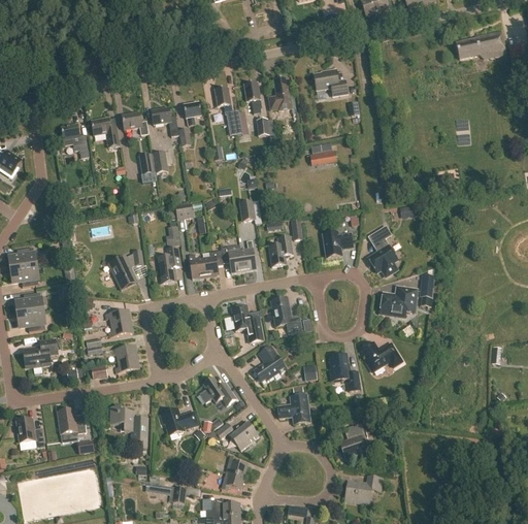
[(360,0),(366,15),(392,6),(390,0),(360,0)]
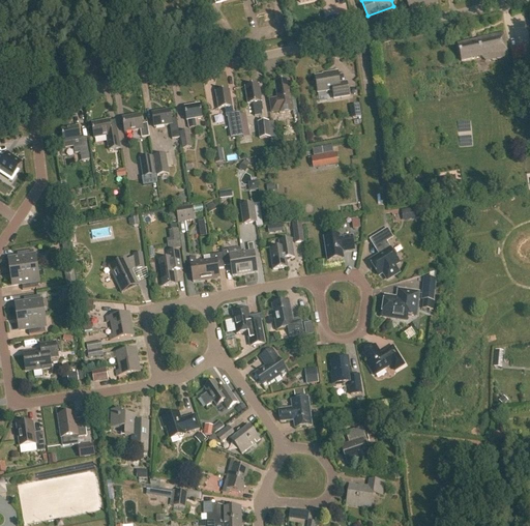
[(437,0),(407,0),(409,9),(419,6),(418,4),(437,0)]
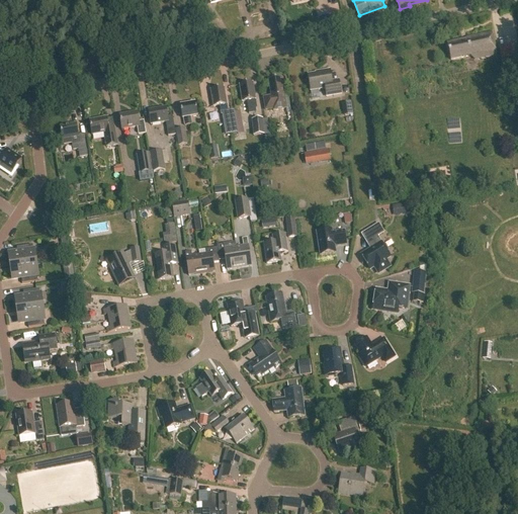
[(492,29),(465,34),(466,36),(447,40),(450,57),(469,53),(475,56),(497,52),(492,29)]
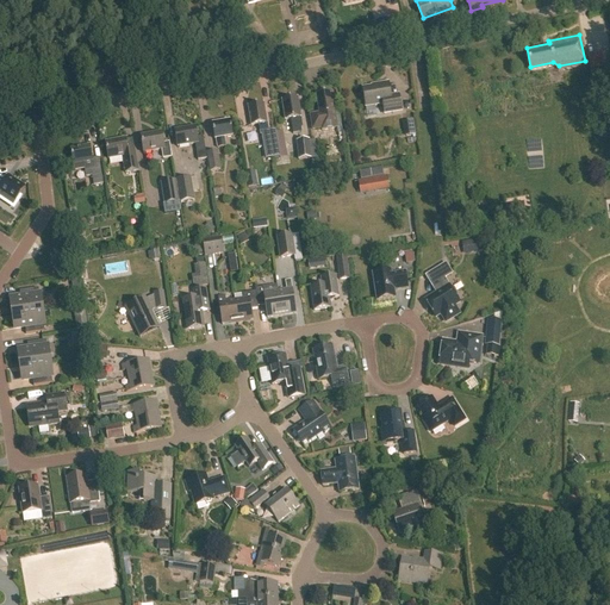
[(587,50),(590,64),(605,62),(603,47),(587,50)]
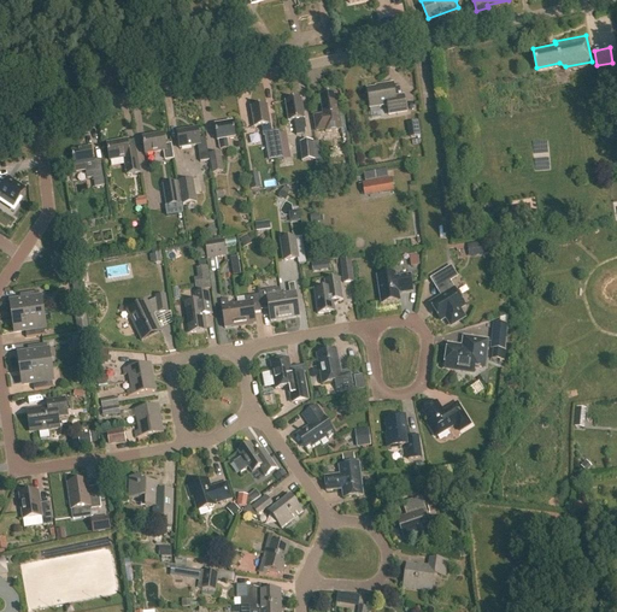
[(393,80),(383,81),(383,83),(366,86),(370,105),(387,103),(388,111),(406,109),(404,92),(395,93),(393,80)]
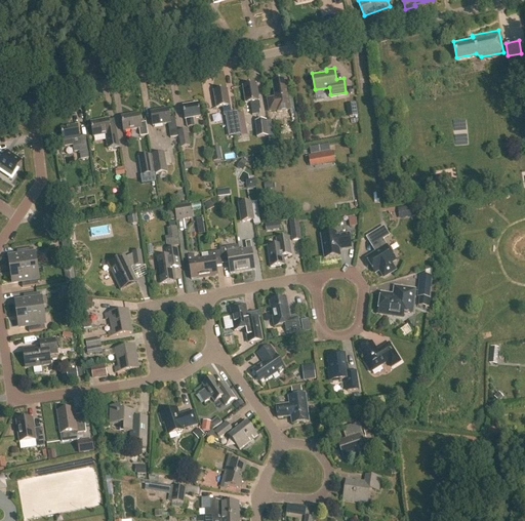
[(277,107),(277,109),(290,107),(285,76),(272,78),(275,94),(267,96),(269,109),(277,107)]
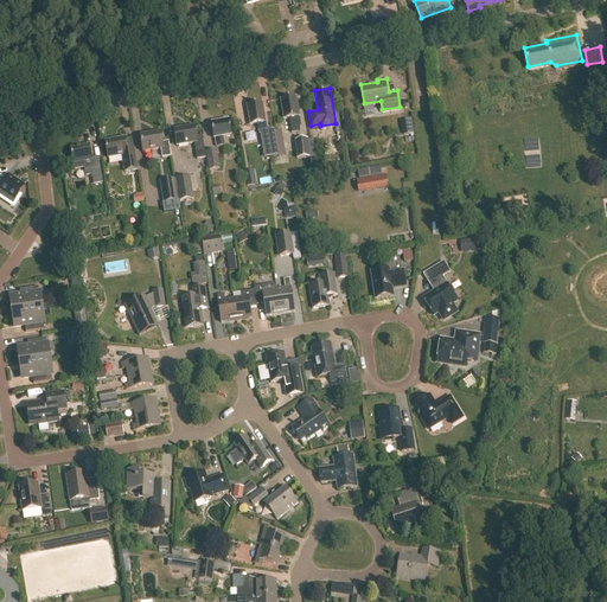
[(288,115),(291,129),(300,128),(299,123),(301,123),(295,94),(280,96),(283,116),(288,115)]
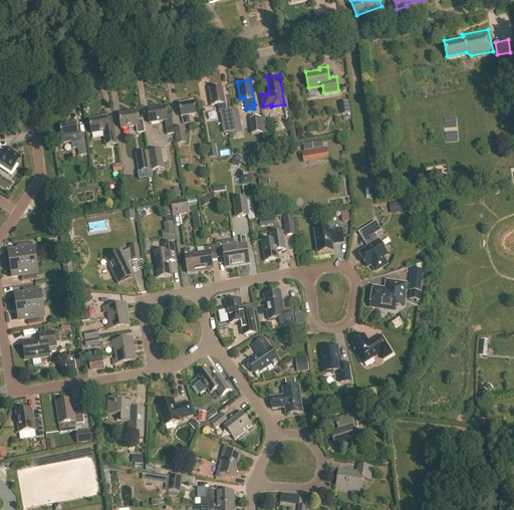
[(221,109),(224,123),(235,120),(232,107),(226,108),(225,100),(222,84),(209,86),(212,103),(219,102),(220,109),(221,109)]
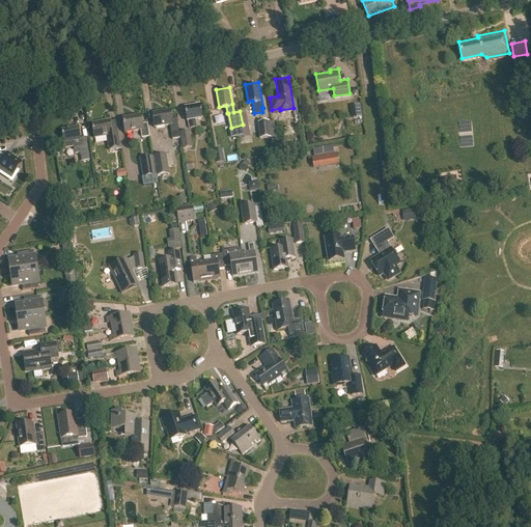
[(354,115),(361,113),(360,101),(352,103),(354,115)]
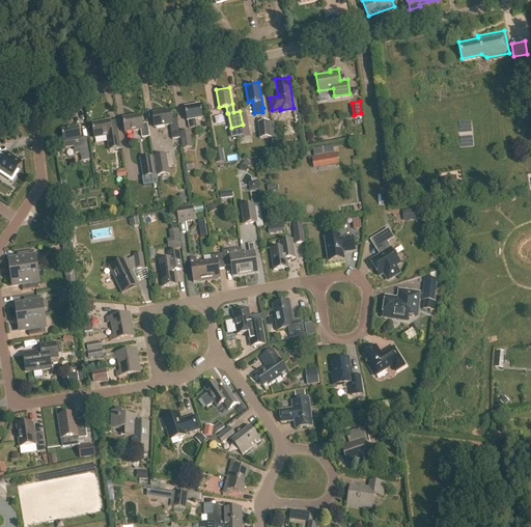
[(200,103),(185,106),(187,118),(188,118),(189,126),(196,125),(195,116),(202,115),(200,103)]
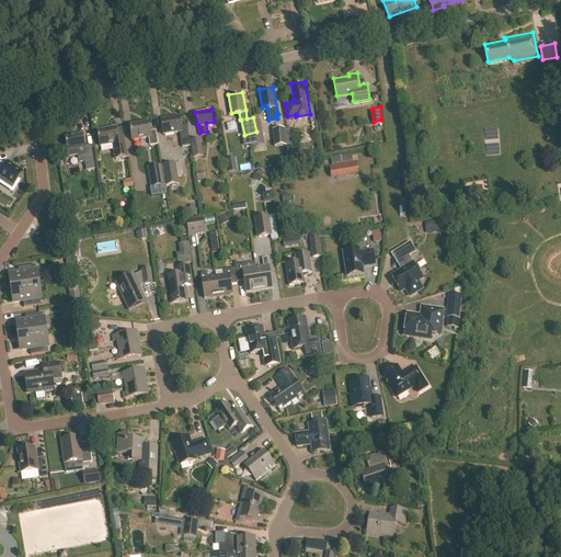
[(180,129),(182,144),(190,143),(186,123),(181,123),(180,114),(161,117),(163,132),(180,129)]
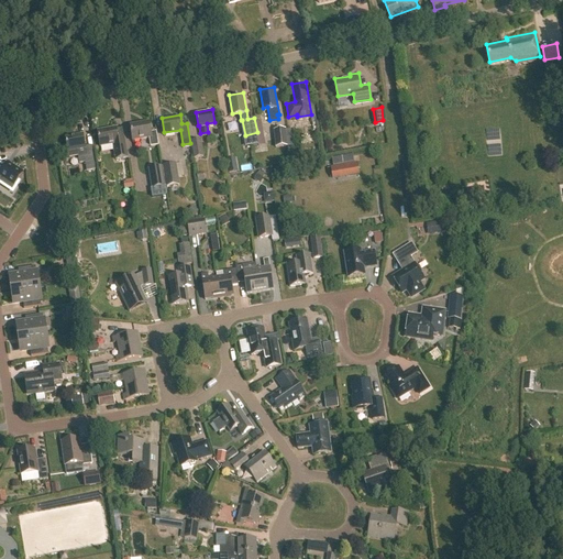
[(150,134),(151,143),(158,142),(156,128),(151,129),(148,120),(130,123),(132,138),(150,134)]
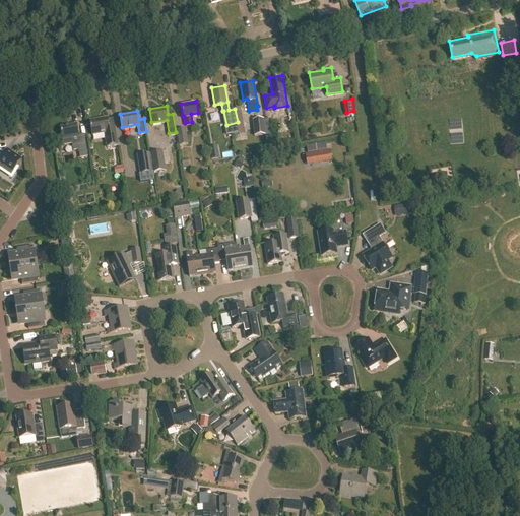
[(263,115),(252,116),(254,132),(264,131),(263,115)]
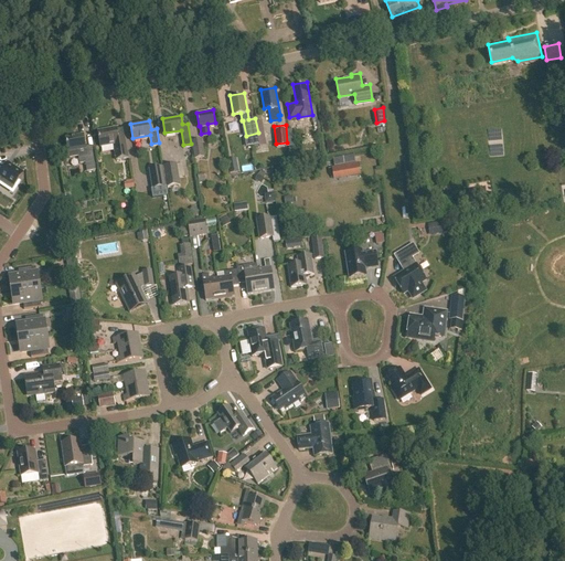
[(113,143),(116,158),(128,156),(127,149),(125,136),(118,137),(116,126),(97,129),(100,145),(113,143)]
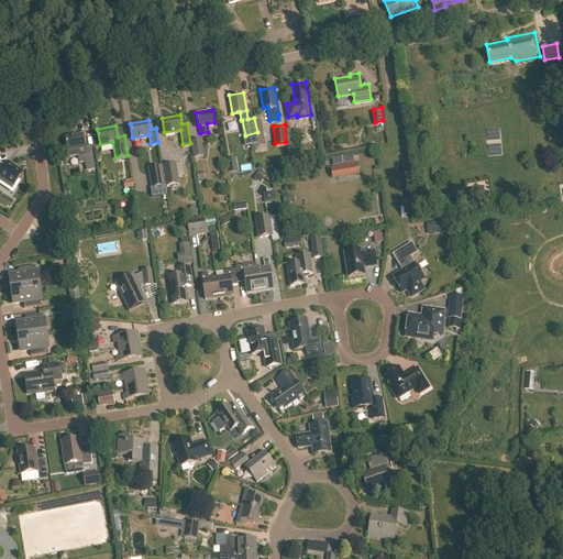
[(78,153),(79,160),(85,159),(87,167),(95,166),(91,143),(85,144),(83,131),(65,134),(68,154),(78,153)]
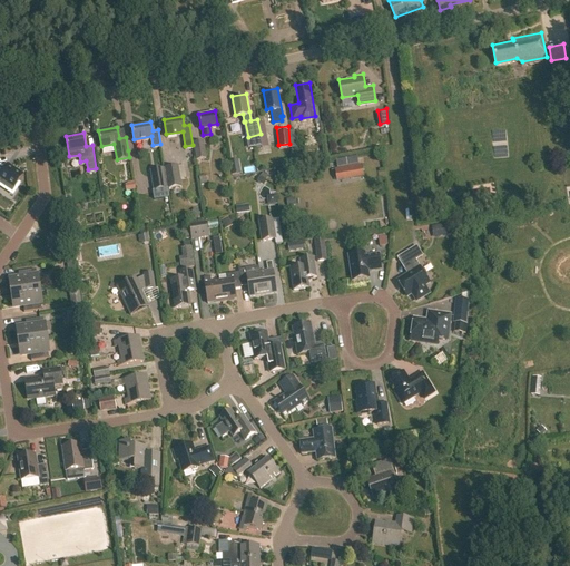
[(203,136),(193,138),(196,155),(205,154),(203,136)]
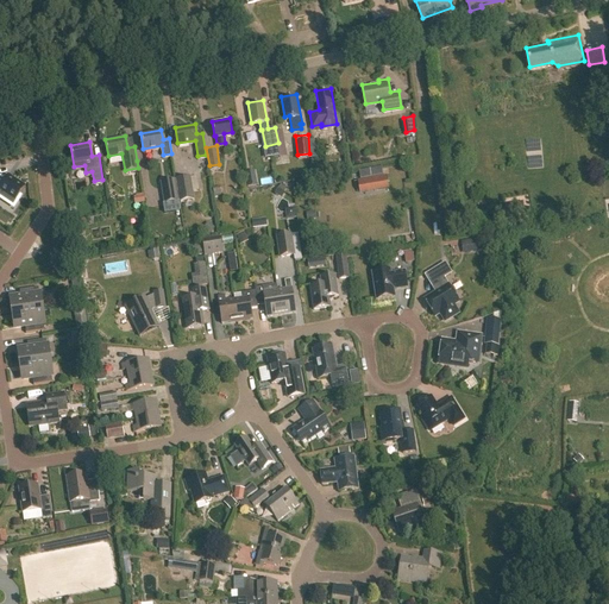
[(301,157),(301,170),(313,170),(312,157),(301,157)]
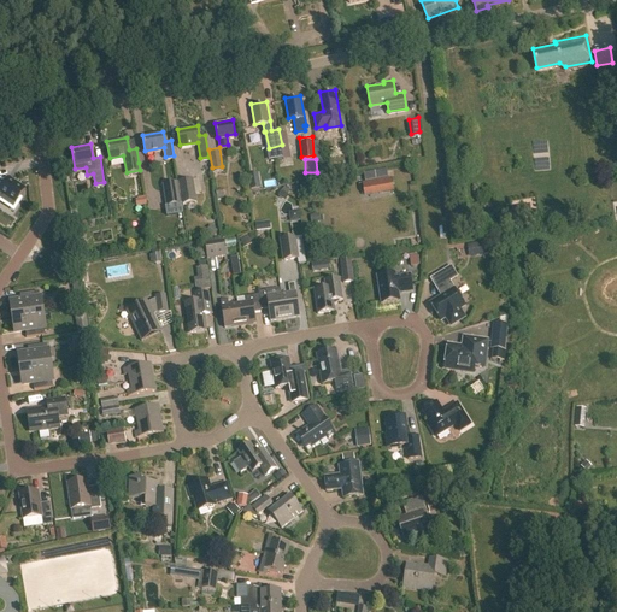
[(364,170),(365,192),(393,190),(392,169),(364,170)]
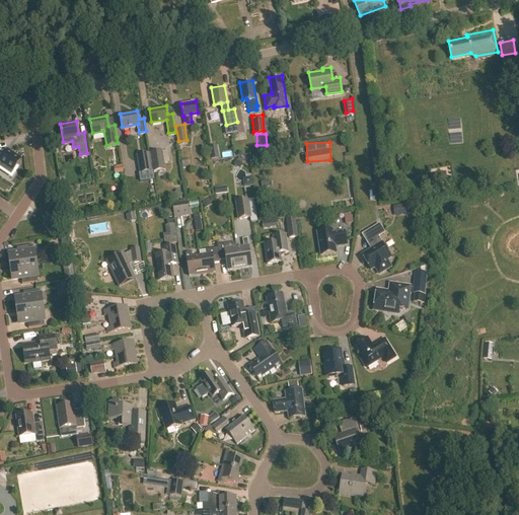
[(0,159),(2,161),(0,163),(11,171),(21,156),(7,146),(4,150),(0,149),(0,159)]
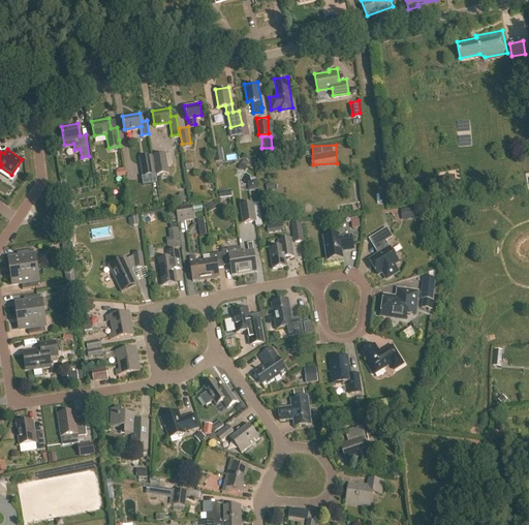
[(138,155),(142,174),(155,172),(155,173),(168,171),(165,151),(138,155)]
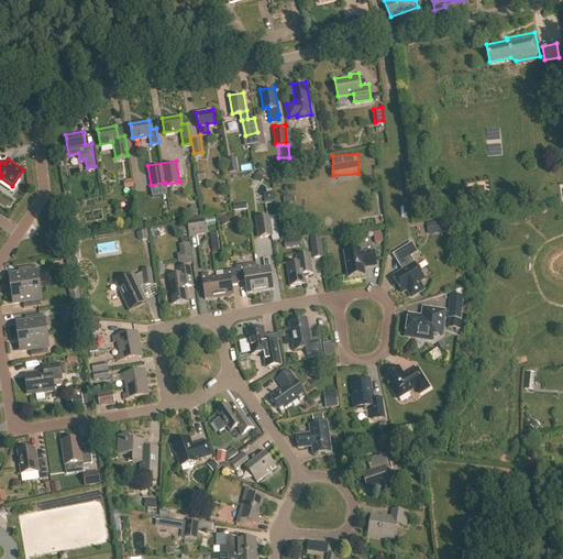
[(123,178),(124,187),(133,186),(132,175),(124,176),(124,178),(123,178)]
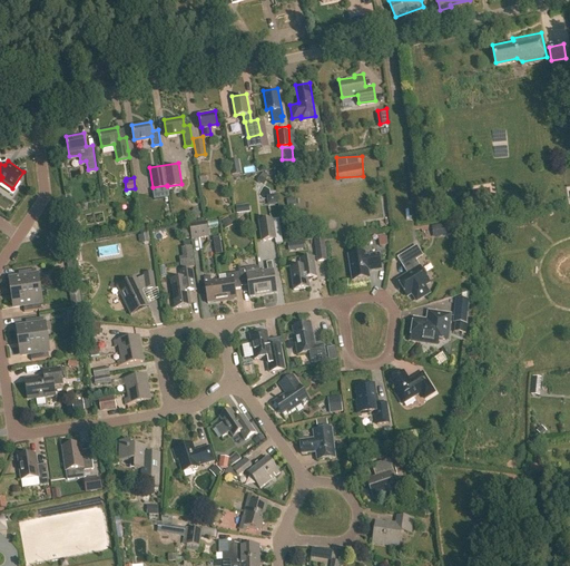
[(474,196),(490,194),(489,186),(473,188),(474,196)]
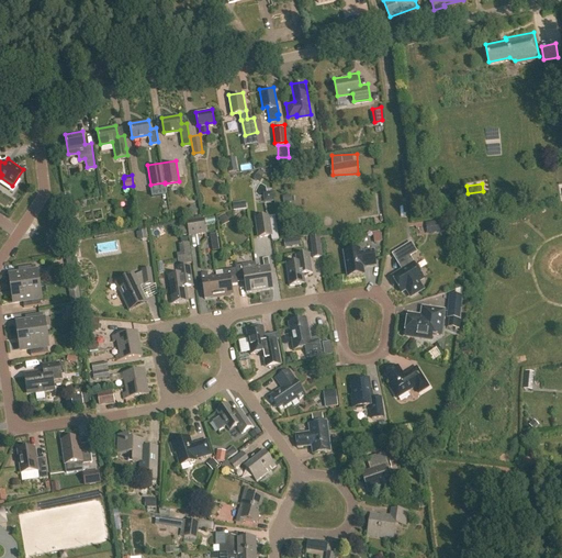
[(232,200),(233,208),(246,207),(245,198),(232,200)]
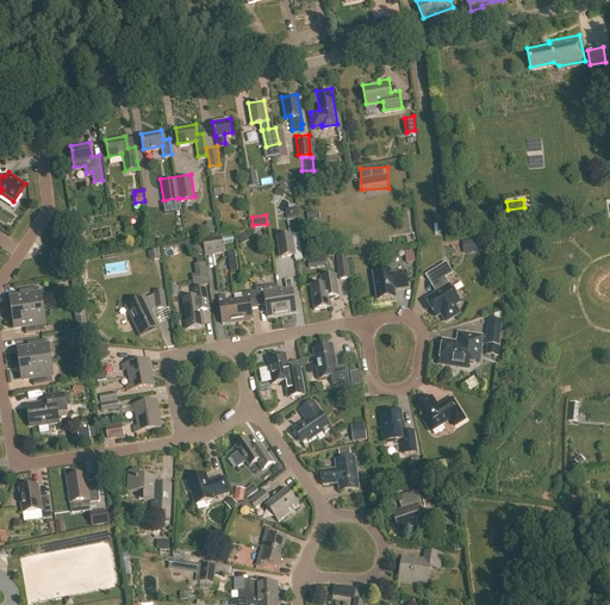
[(206,219),(201,225),(209,230),(213,224),(206,219)]
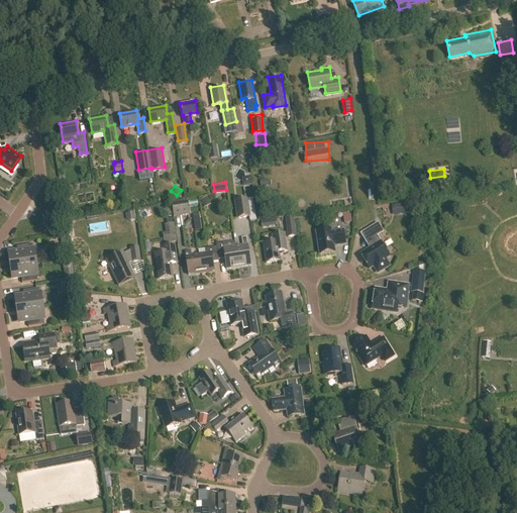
[(200,197),(203,205),(209,202),(205,194),(200,197)]
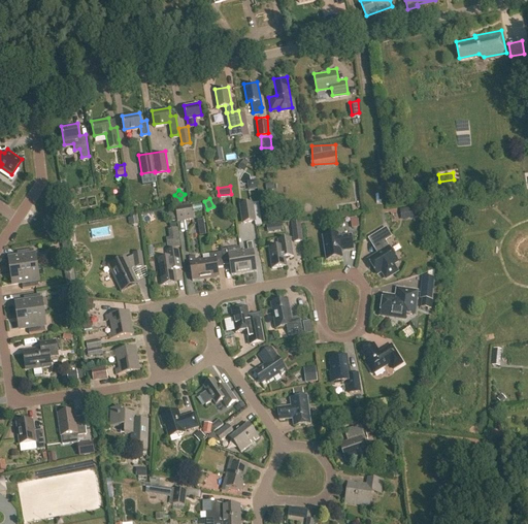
[(239,202),(242,221),(256,219),(253,200),(239,202)]
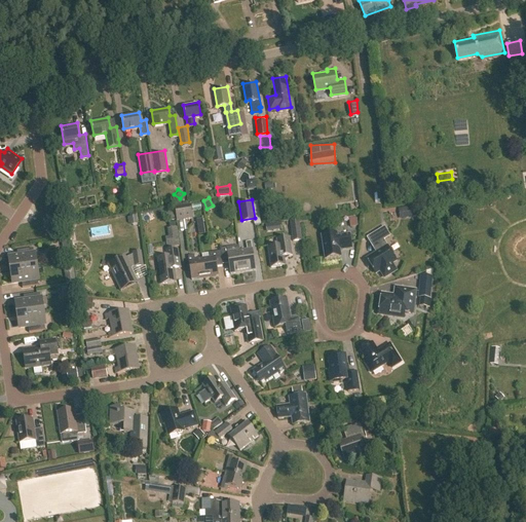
[(174,204),(176,218),(192,216),(190,201),(174,204)]
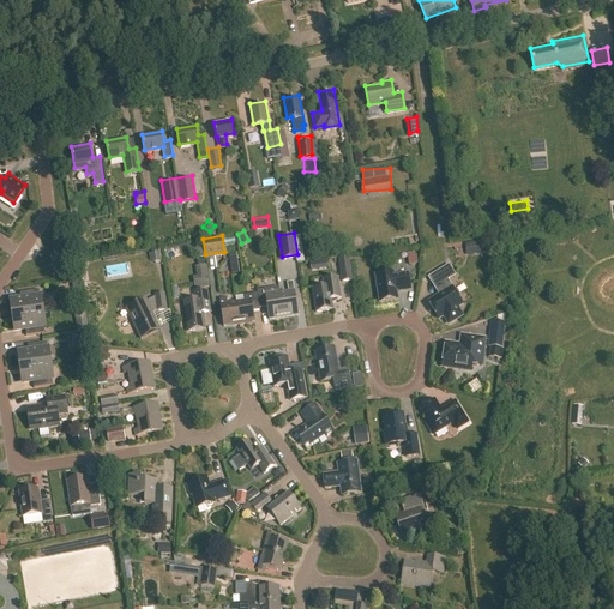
[(487,248),(485,236),(467,239),(468,251),(487,248)]
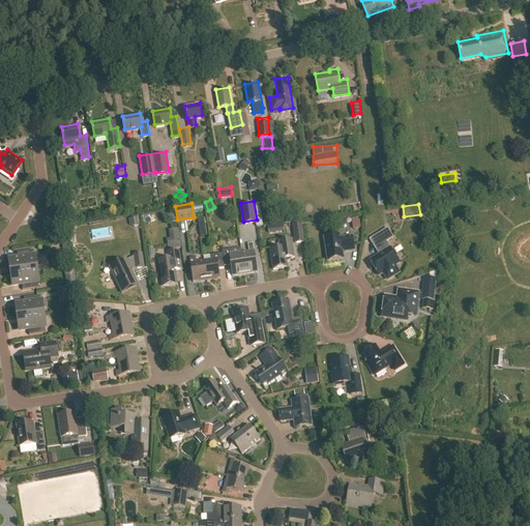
[(137,223),(136,214),(127,215),(128,224),(137,223)]
